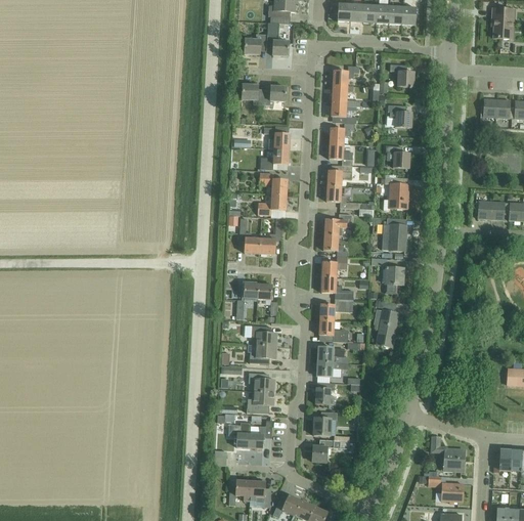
[(274,0),(274,5),(268,4),(268,15),(270,15),(270,23),(290,24),(290,10),(295,10),(295,0),(274,0)]
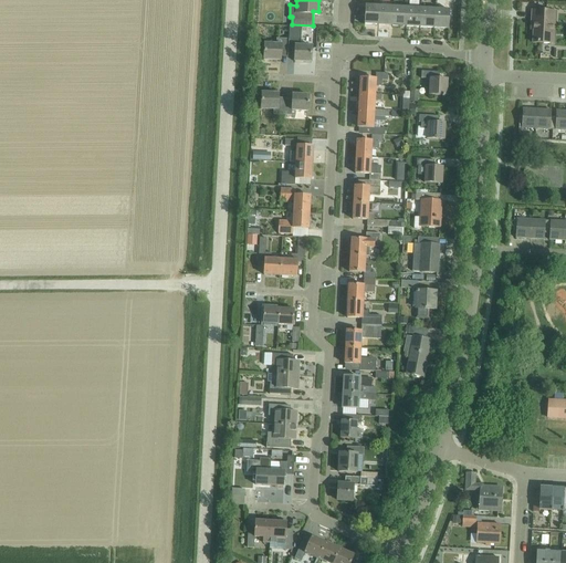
[(407,4),(406,24),(420,25),(421,6),(419,6),(419,0),(409,0),(409,6),(407,4)]
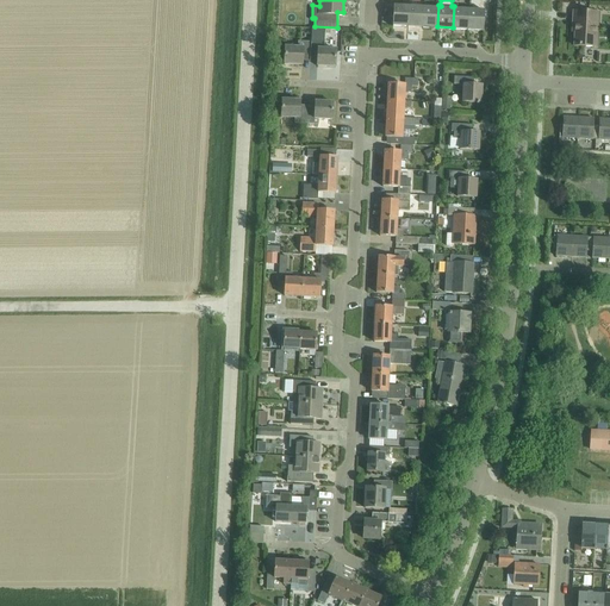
[(392,24),(408,25),(409,4),(393,2),(392,24)]
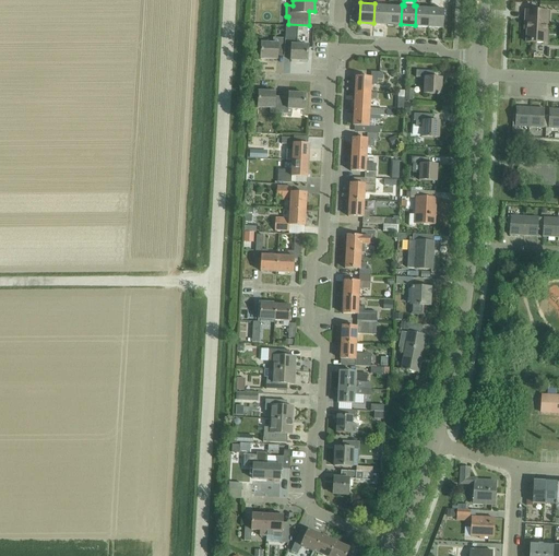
[(373,23),(388,24),(389,4),(375,3),(373,23)]
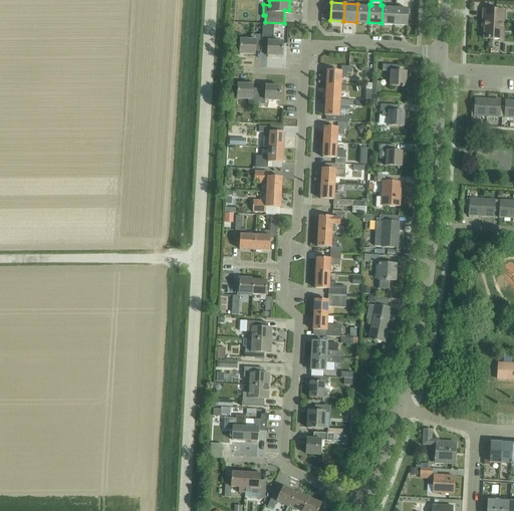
[(356,22),(368,22),(369,4),(357,4),(356,22)]
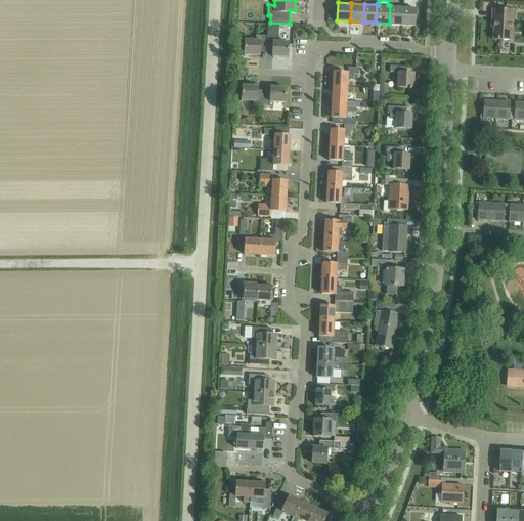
[(389,24),(401,25),(402,6),(390,5),(389,24)]
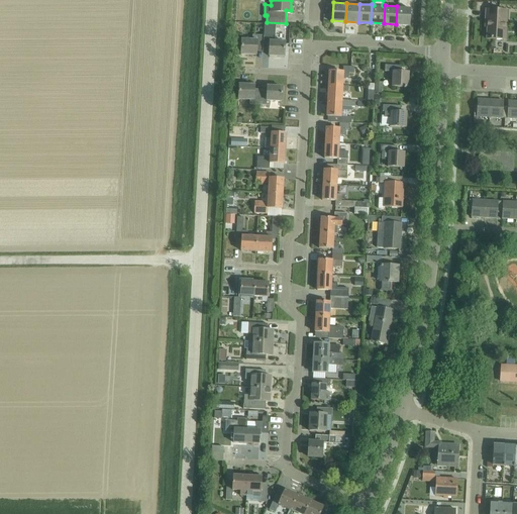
[(397,6),(396,24),(409,24),(410,7),(397,6)]
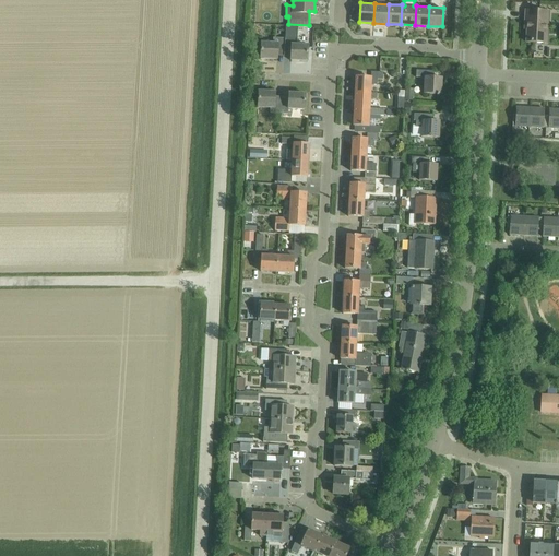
[(549,19),(549,9),(525,8),(525,18),(527,18),(526,39),(545,40),(547,19),(549,19)]
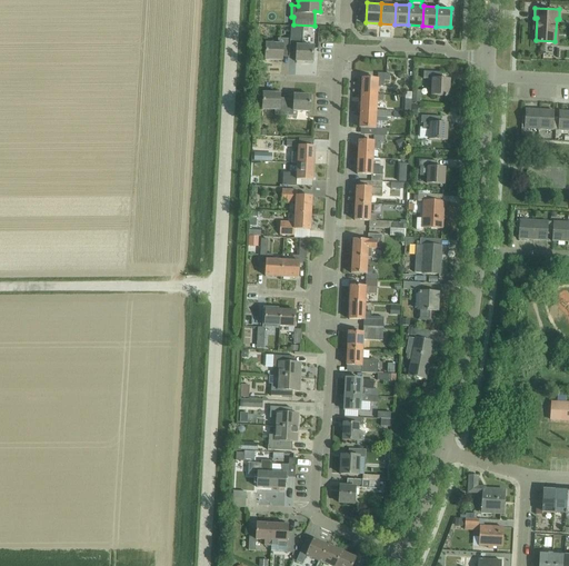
[(282,53),(290,53),(291,36),(279,36),(278,41),(266,40),(265,57),(282,58),(282,53)]
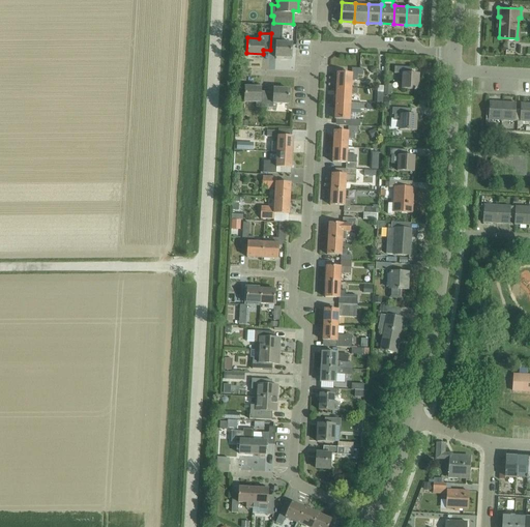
[(271,33),(270,50),(275,51),(275,55),(292,56),(292,40),(282,39),(282,34),(271,33)]
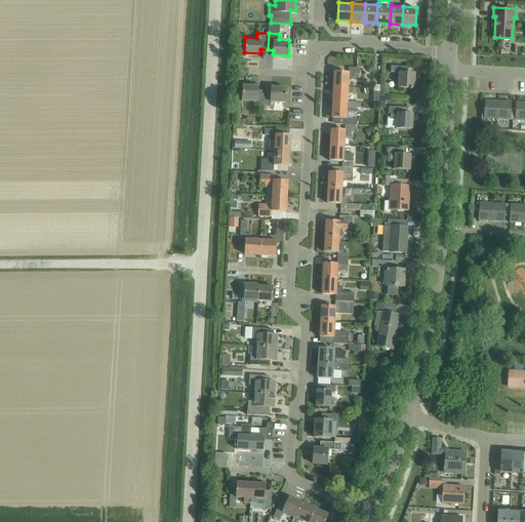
[(398,85),(414,86),(415,72),(405,71),(406,65),(391,64),(391,70),(399,71),(398,85)]
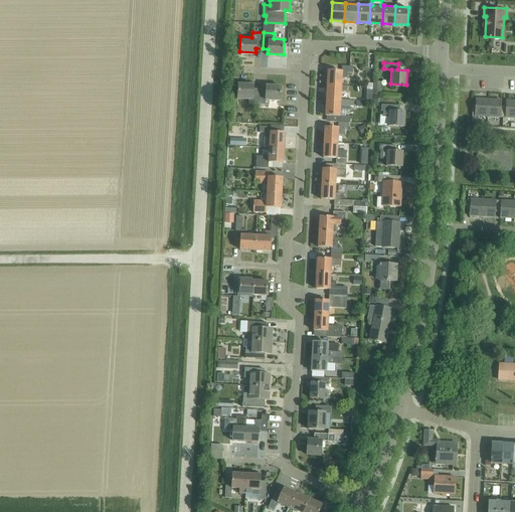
[(328,68),(327,83),(342,84),(342,83),(342,75),(348,76),(348,70),(353,70),(353,64),(342,63),(342,69),(328,68)]
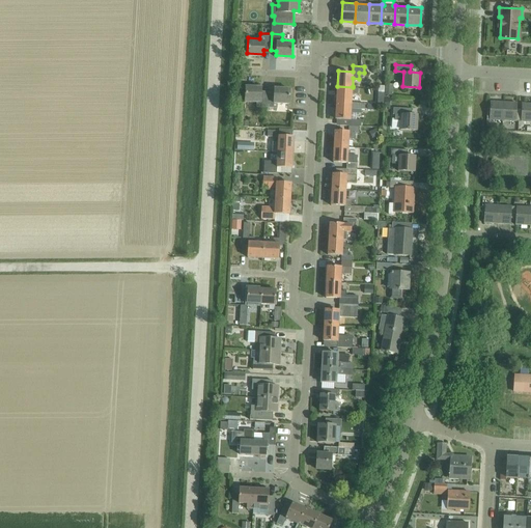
[(257,105),(268,105),(269,92),(261,92),(261,85),(246,84),(245,100),(257,100),(257,105)]
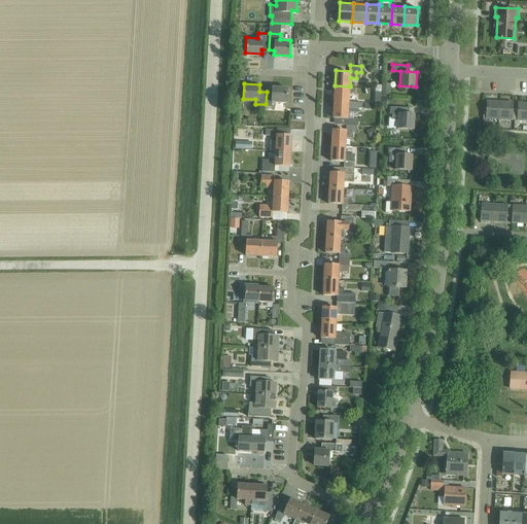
[(267,92),(266,104),(276,105),(276,100),(287,101),(288,86),(273,85),(272,92),(267,92)]
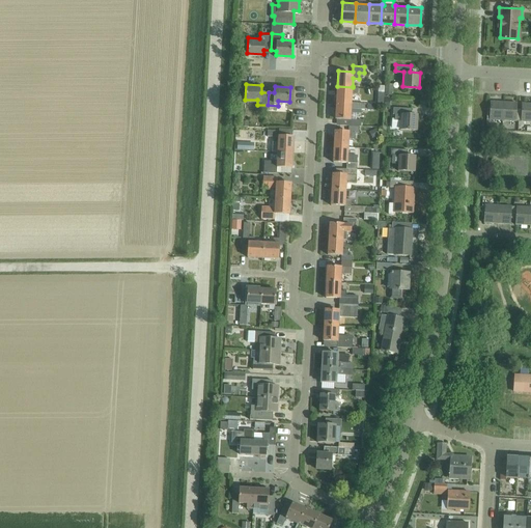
[(337,86),(336,102),(352,103),(352,101),(353,91),(358,92),(358,86),(353,86),(353,87),(337,86)]
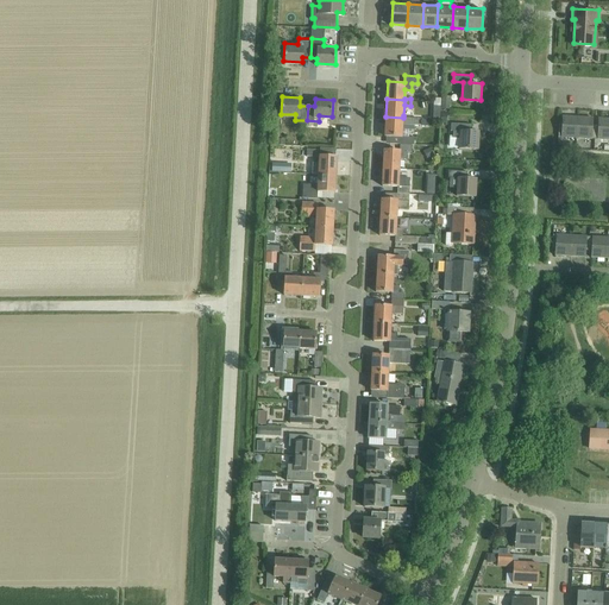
[(558,134),(577,136),(578,115),(563,114),(563,121),(559,121),(558,134)]
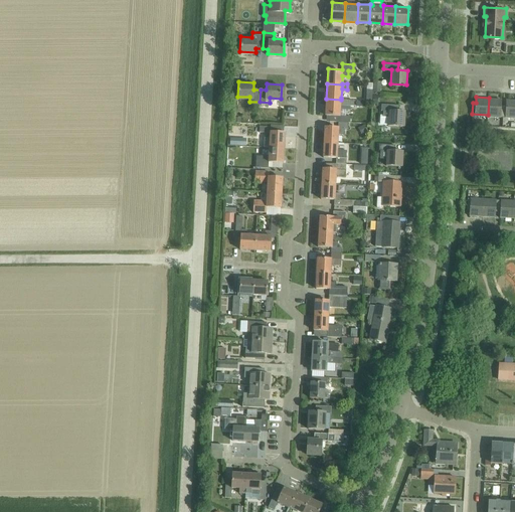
[(339,120),(349,121),(350,121),(351,115),(340,114),(341,104),(346,104),(354,104),(354,99),(346,99),(341,98),(341,100),(326,99),(325,113),(330,114),(330,120),(339,120)]
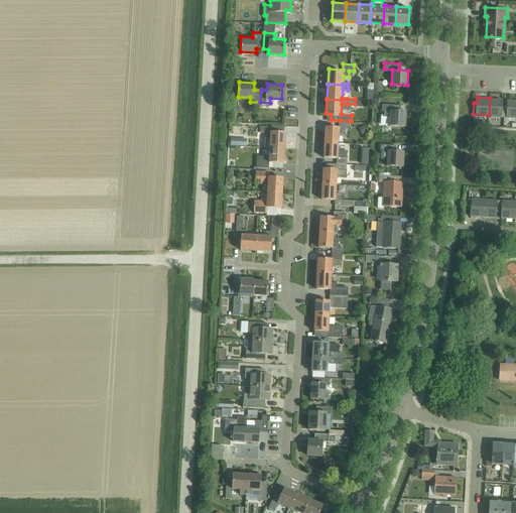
[(489,115),(504,116),(505,104),(502,104),(503,99),(490,98),(489,115)]
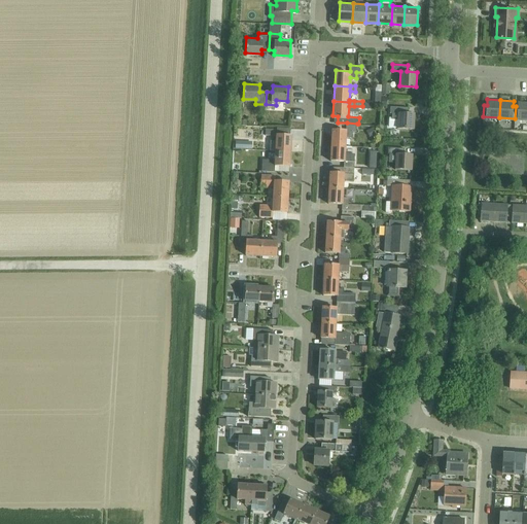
[(515,118),(526,118),(526,100),(519,101),(518,106),(516,106),(515,118)]
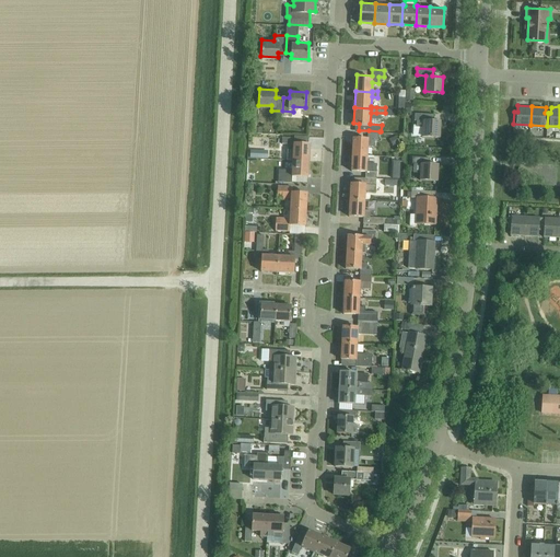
[(413,123),(413,132),(422,132),(422,135),(440,136),(440,119),(433,119),(434,113),(415,112),(415,118),(417,118),(416,124),(413,123)]
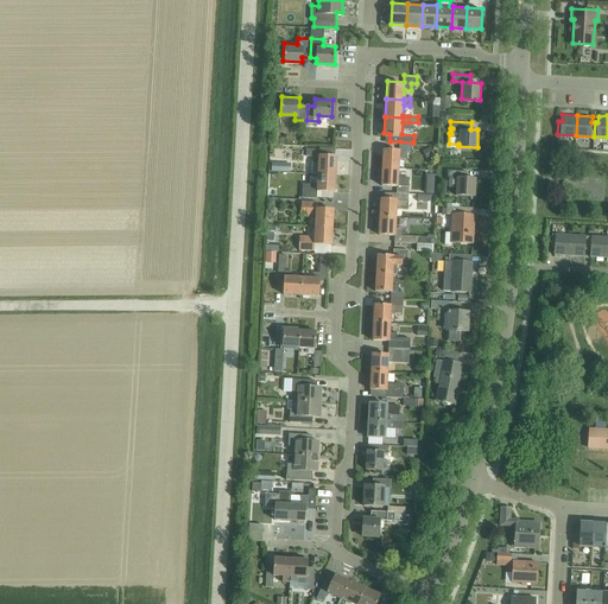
[(384,148),(382,165),(399,166),(399,157),(406,157),(406,150),(411,150),(412,142),(400,141),(399,148),(384,148)]
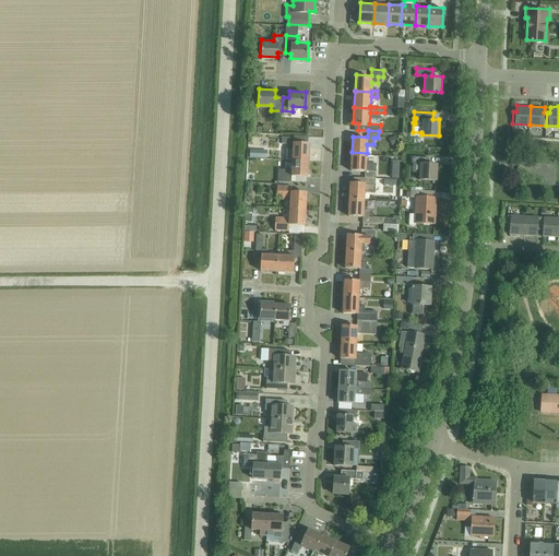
[(286,157),(293,158),(293,157),(309,158),(309,142),(294,142),(295,135),(282,134),(282,141),(287,141),(286,157)]
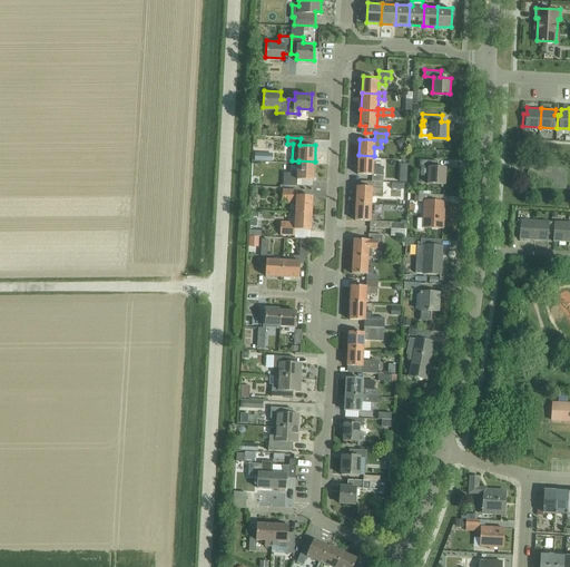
[(359,155),(357,172),(373,173),(373,179),(383,179),(384,166),(380,166),(373,165),(374,156),(359,155)]
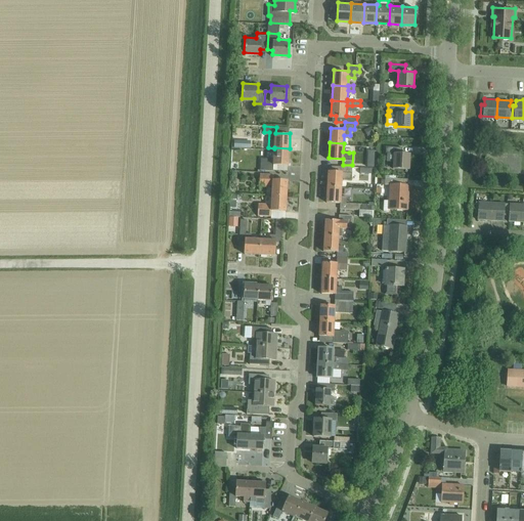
[(393,167),(409,168),(409,153),(400,152),(400,145),(386,144),(385,152),(387,152),(387,159),(393,160),(393,167)]
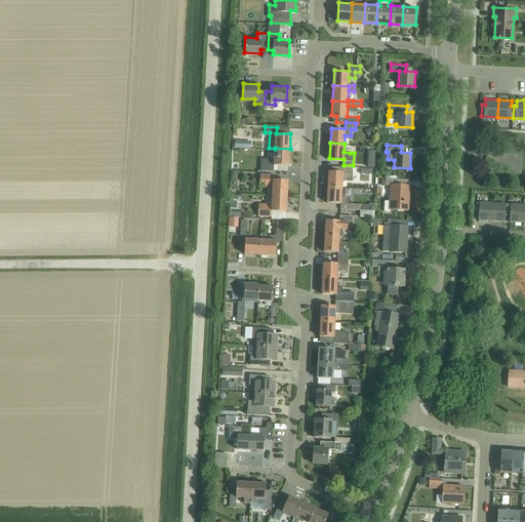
[(261,156),(261,162),(260,168),(275,168),(275,163),(289,163),(290,149),(275,148),(275,149),(275,157),(261,156)]
